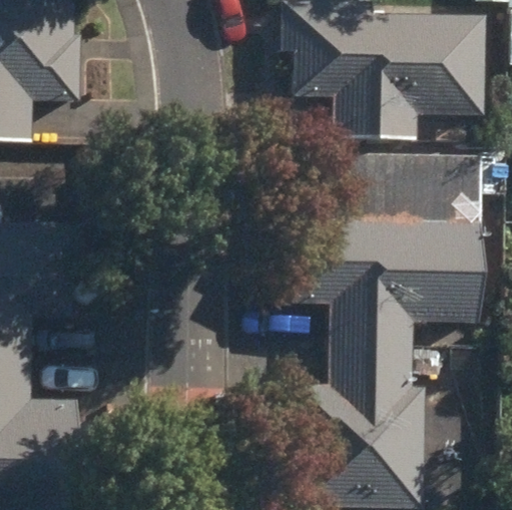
[(0,138),(31,139),(31,99),(80,100),(80,35),(73,35),(73,0),(0,0),(0,138)]
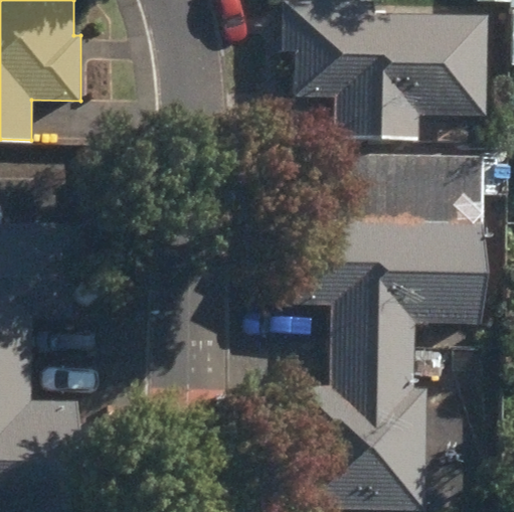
[(334,136),(418,136),(418,114),(487,115),(486,15),(374,15),(374,1),(285,1),(285,50),(297,50),(296,96),(334,96),(334,136)]
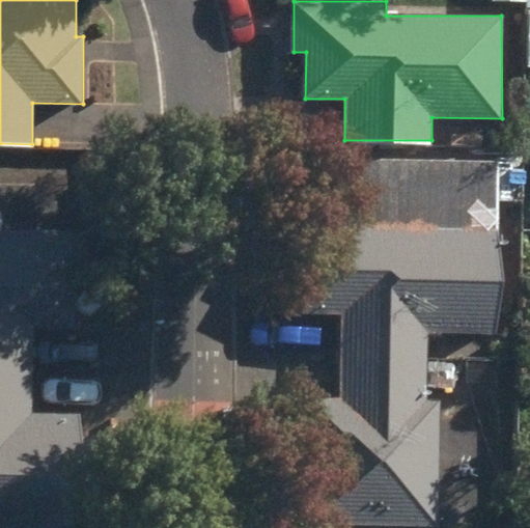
[(498,200),(523,200),(522,169),(498,169),(498,200)]
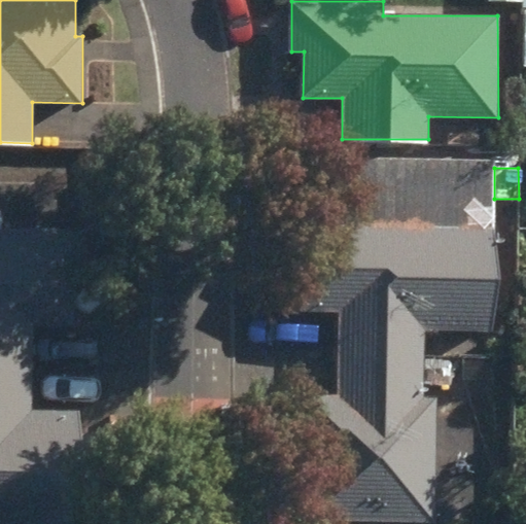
[(342,309),(342,357),(424,358),(425,329),(491,330),(493,229),(303,228),(303,310),(342,309)]
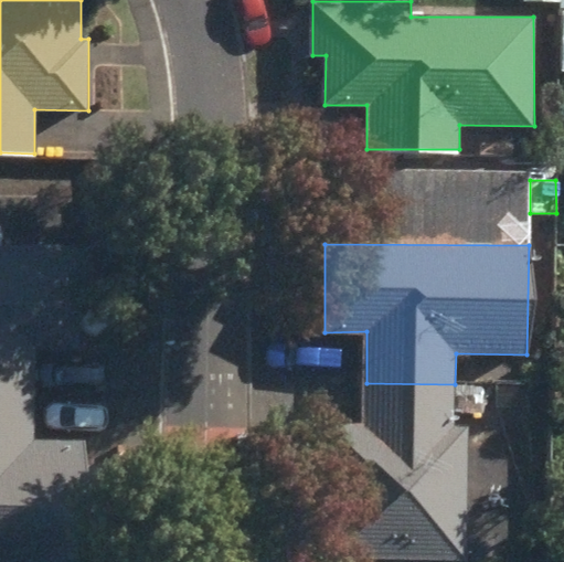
[(0,395),(34,398),(34,350),(80,350),(80,301),(93,301),(94,248),(0,246),(0,395)]
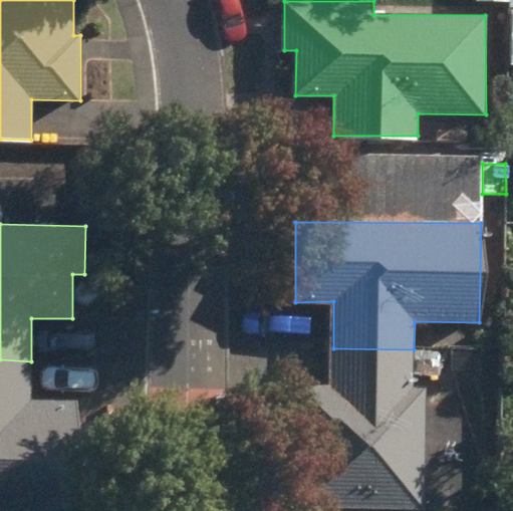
[(414,349),(333,348),(332,389),(297,388),(297,508),(425,509),(426,389),(414,389),(413,372),(437,372),(437,353),(414,354),(414,349)]
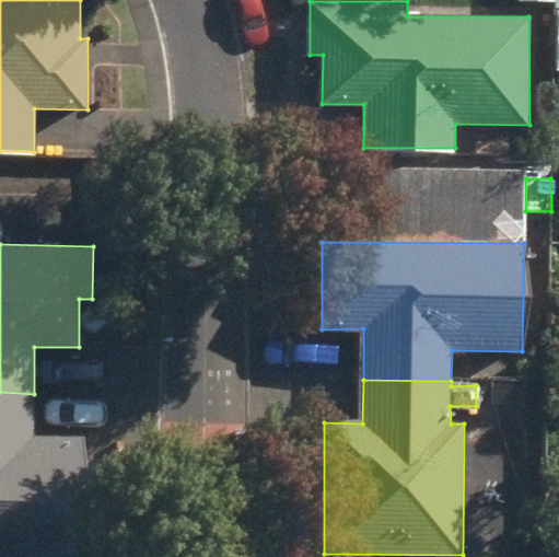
[(33,439),(34,394),(0,392),(0,556),(74,556),(81,505),(90,505),(83,440),(33,439)]
